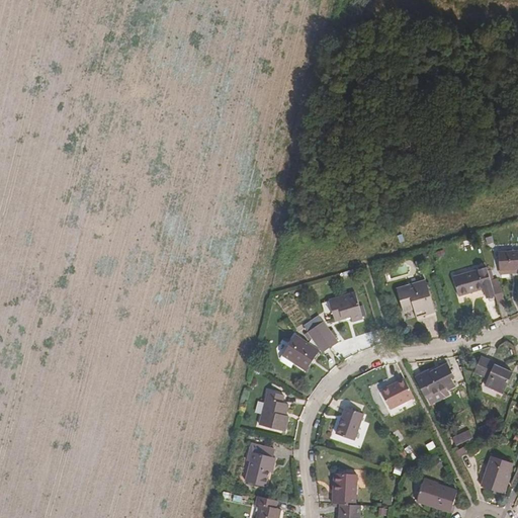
[(517,269),(517,250),(499,252),(501,271),(517,269)]
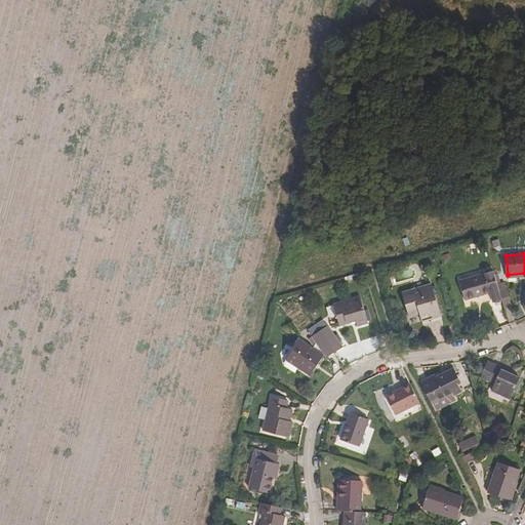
[(460,281),(466,300),(491,292),(492,297),(500,295),(499,292),(493,273),(486,275),(486,274),(460,281)]
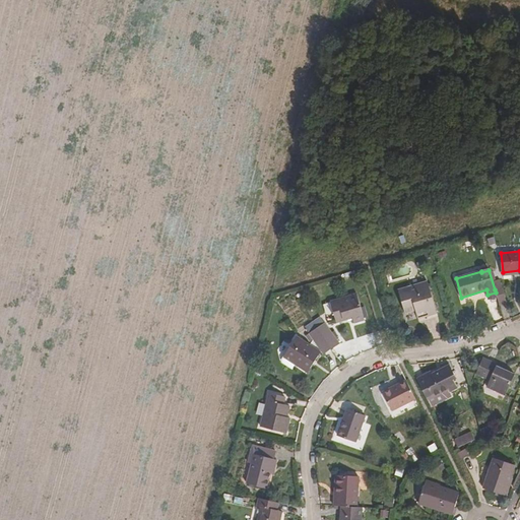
[(420,308),(423,316),(437,313),(428,281),(398,289),(405,312),(415,309),(420,308)]
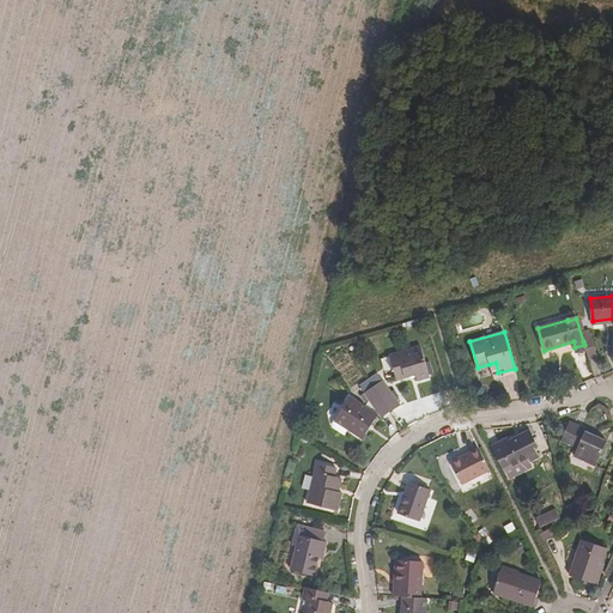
[(584,345),(588,359),(598,357),(592,339),(583,341),(584,345)]
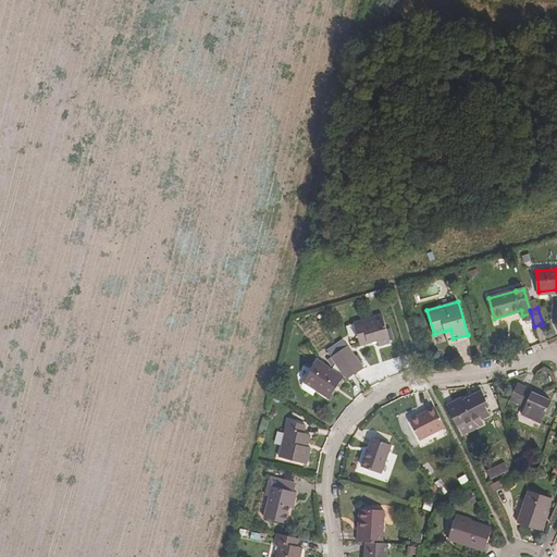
[(376,339),(379,346),(390,343),(382,314),(354,322),(360,345),(376,339)]
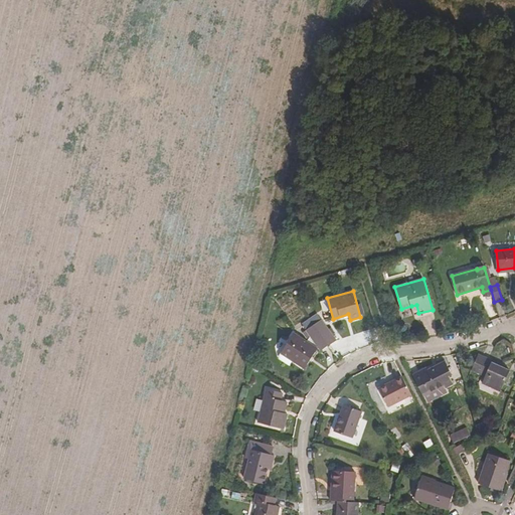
[(327,345),(335,339),(321,319),(313,324),(327,345)]
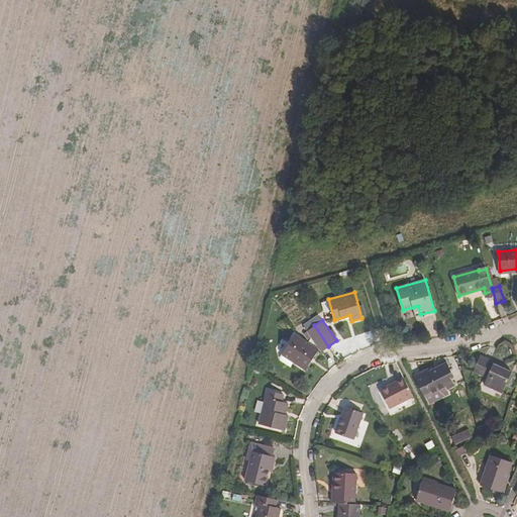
[(294,334),(283,351),(295,358),(293,362),(305,370),(319,347),(321,350),(328,346),(314,325),(307,330),(311,336),(307,342),(294,334)]
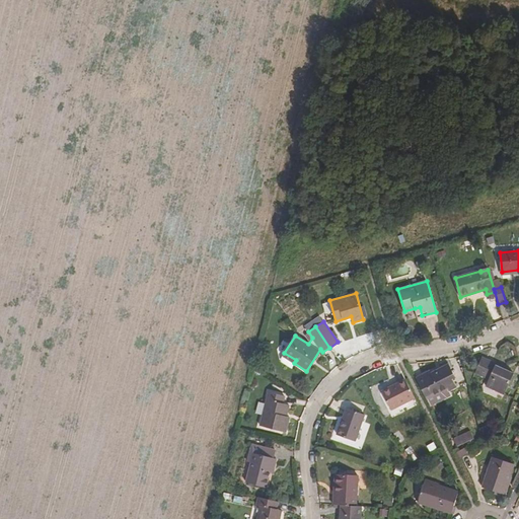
[(282,356),(294,363),(296,360),(284,353),(282,356)]
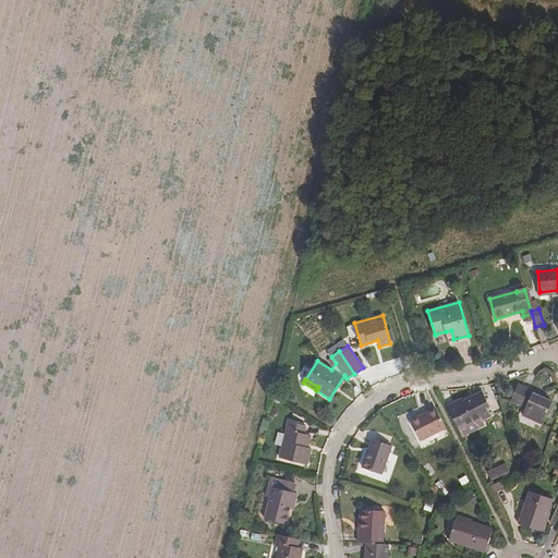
[(525,409),(523,416),(543,424),(552,402),(543,398),(543,396),(518,385),(510,403),(525,409)]
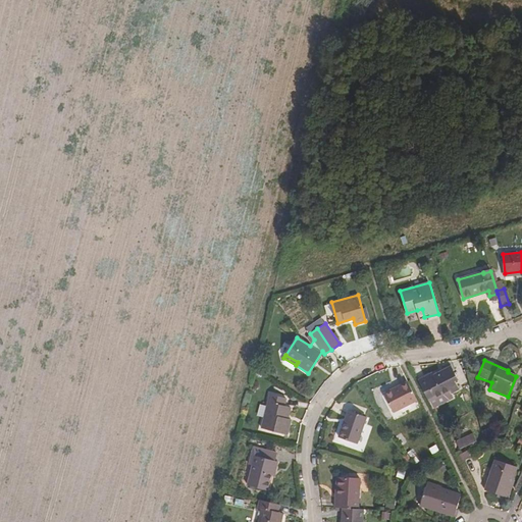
[(452,397),(450,392),(458,387),(454,379),(457,377),(451,365),(433,374),(431,371),(417,378),(427,400),(431,407),(452,397)]
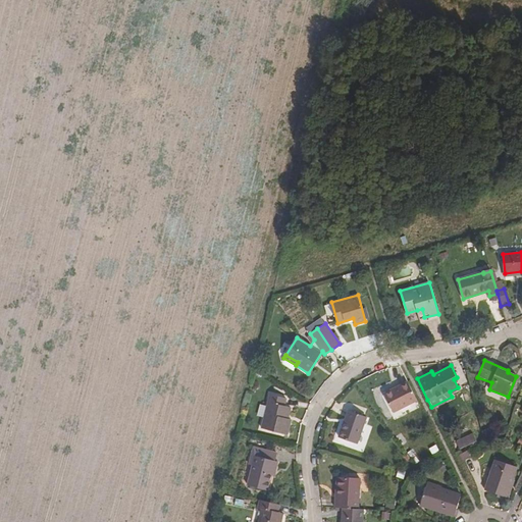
[(383,393),(393,411),(417,400),(408,381),(383,393)]
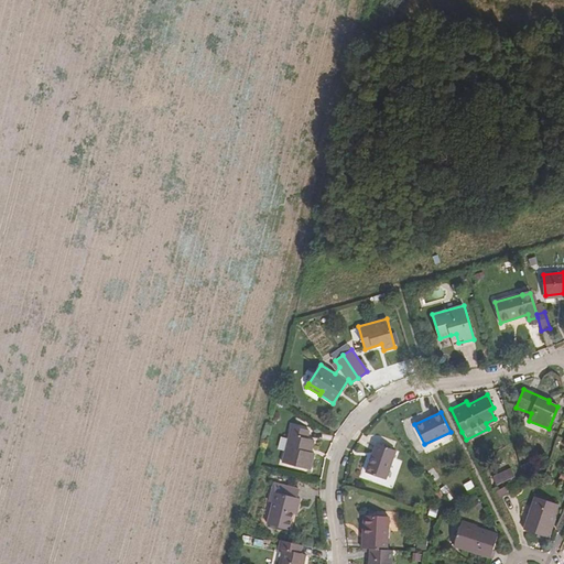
[(292,425),(282,463),(310,470),(314,453),(311,452),(313,440),(306,438),(308,430),(292,425)]
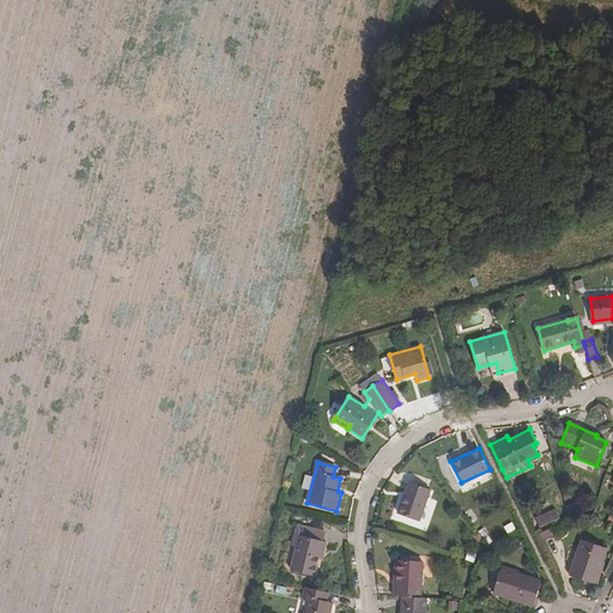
[(410,481),(398,514),(419,521),(431,489),(410,481)]
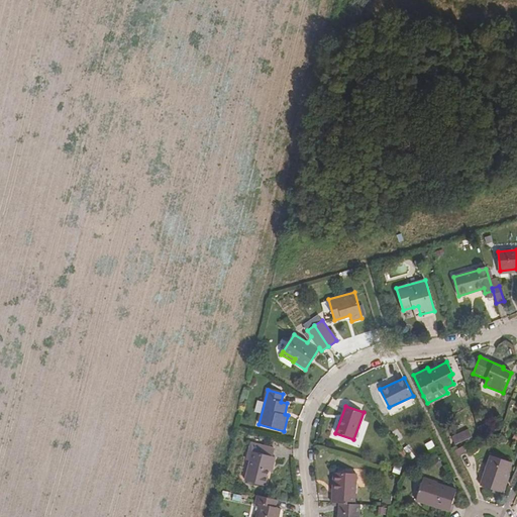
[(469,429),(449,437),(453,445),(472,438),(469,429)]
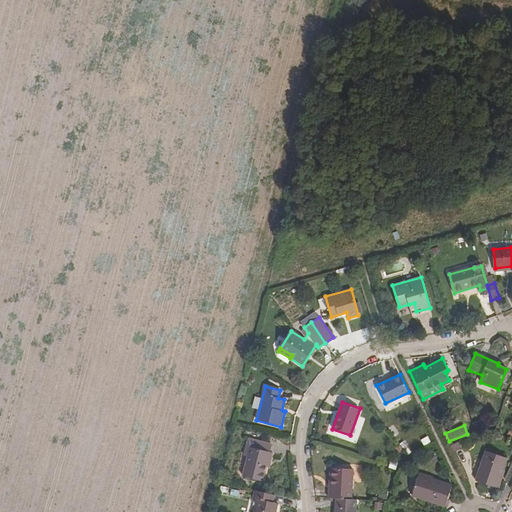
[(247,457),(242,476),(262,480),(266,461),(269,462),(271,453),(268,452),(270,444),(247,439),(244,456),(247,457)]
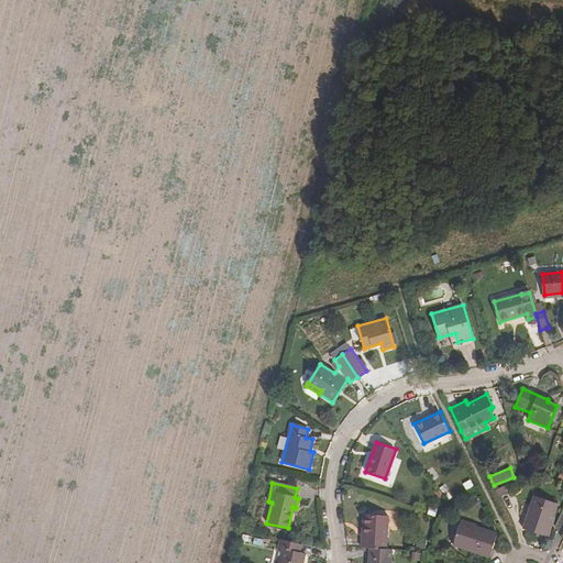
[(503,486),(494,492),(498,498),(507,494),(503,486)]
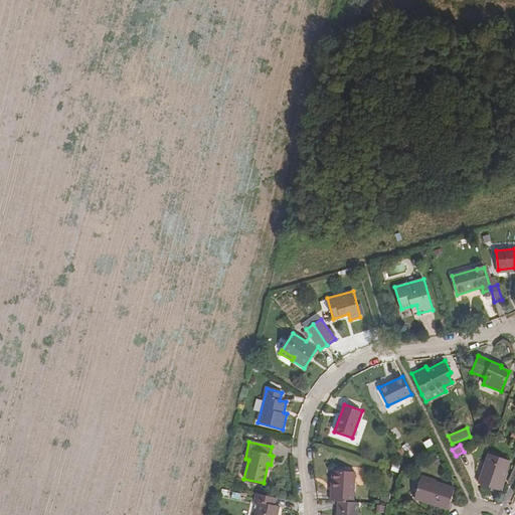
[(489,454),(478,483),(499,491),(509,461),(489,454)]
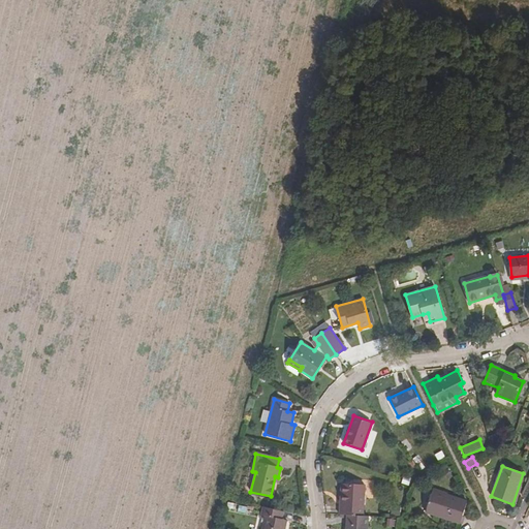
[(340,505),(339,516),(347,516),(363,517),(364,485),(344,484),(342,505),(340,505)]
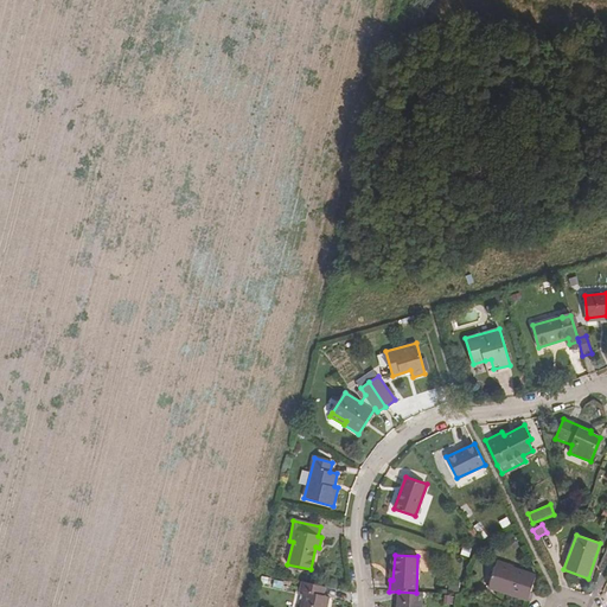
[(497,562),(487,586),(526,600),(535,575),(497,562)]
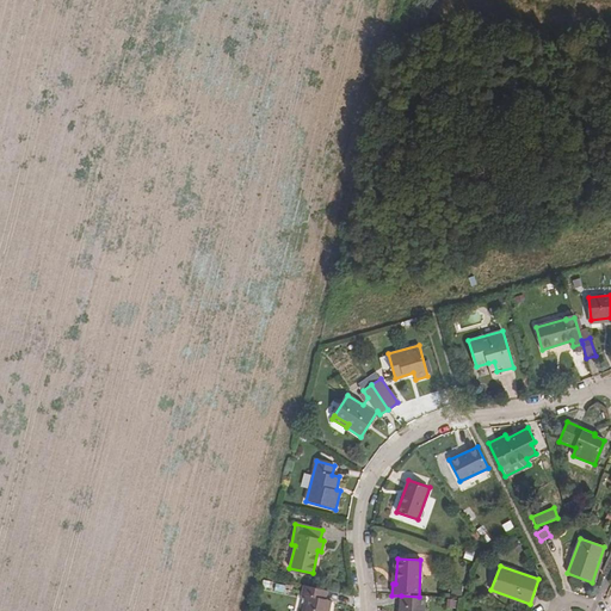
[(460,596),(462,585),(451,582),(449,593),(460,596)]
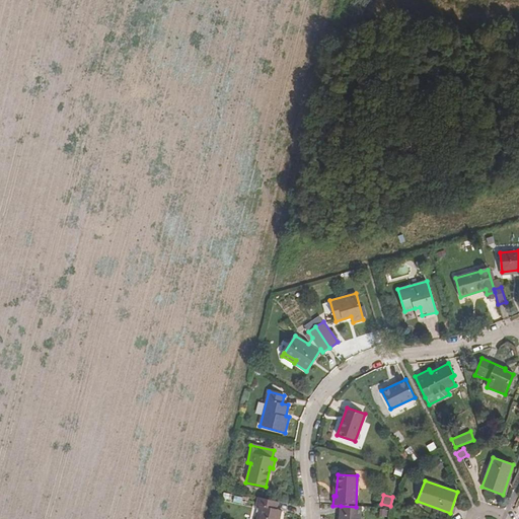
[(261,506),(257,518),(279,518),(281,511),(276,509),(278,502),(257,498),(255,505),(261,506)]
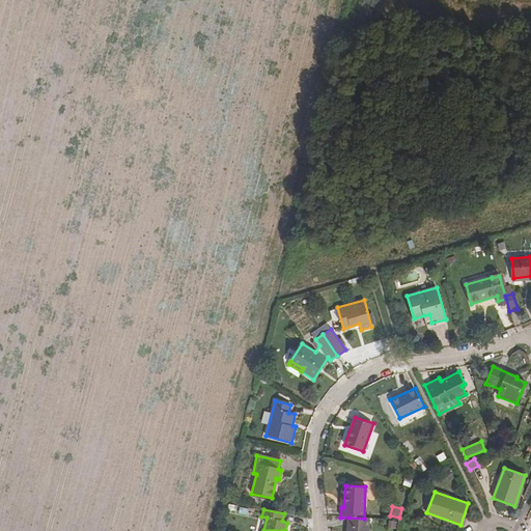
[(348,518),(346,530),(368,530),(369,519),(364,519),(348,518)]
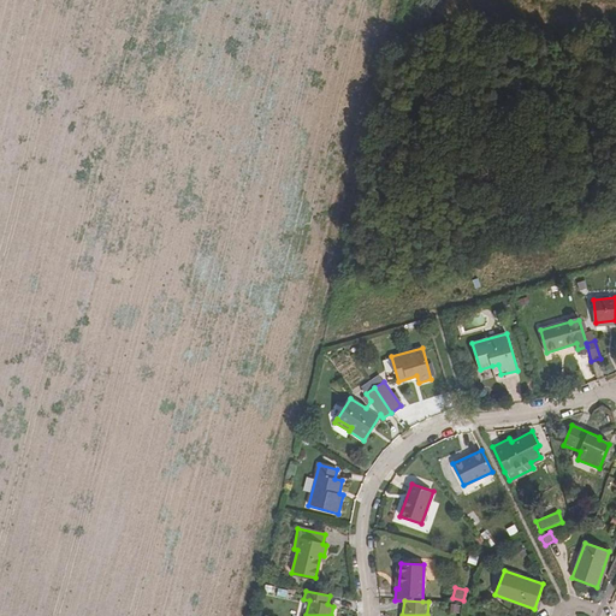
All buildings are outlined.
